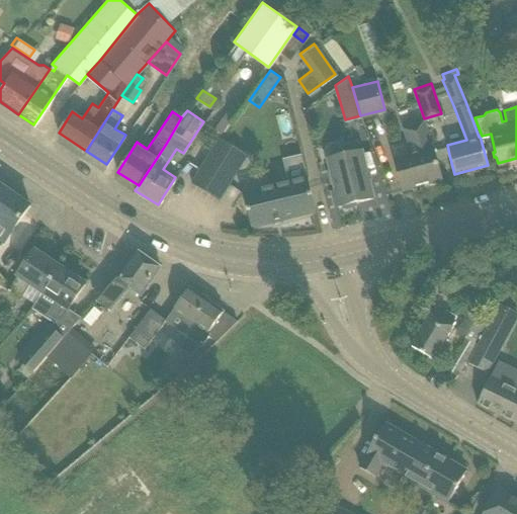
[(422,119),(410,123),(403,126),(412,152),(393,157),(402,188),(441,177),(435,158),(432,144),(422,119)]
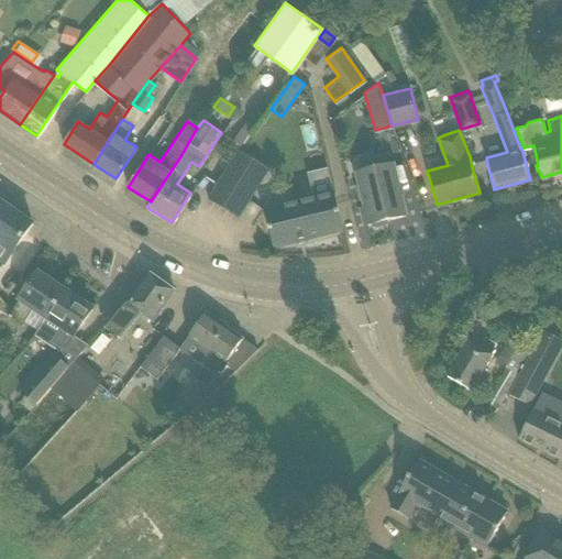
[(238,149),(208,196),(239,215),(267,167),(238,149)]
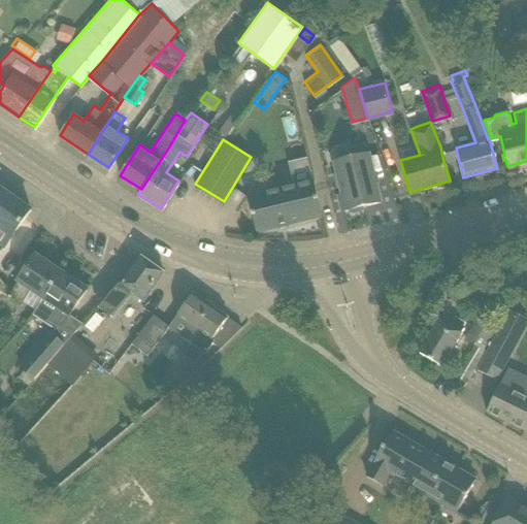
[(374,179),(367,151),(366,151),(363,141),(349,145),(351,156),(333,160),(336,171),(333,172),(336,186),(339,186),(341,193),(338,194),(341,209),(349,207),(349,210),(356,210),(362,206),(362,204),(380,200),(374,179)]
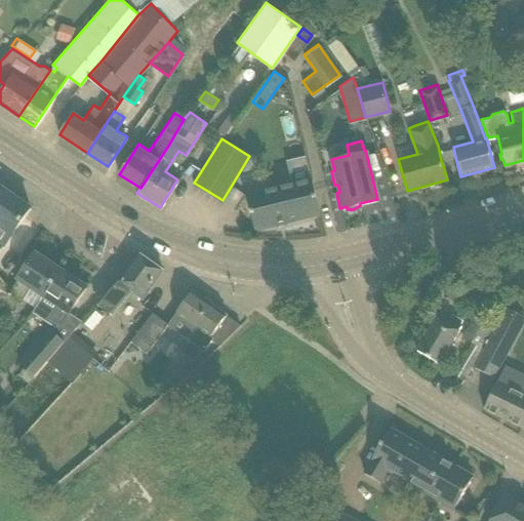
[(254,229),(287,221),(320,213),(311,177),(245,193),(254,229)]
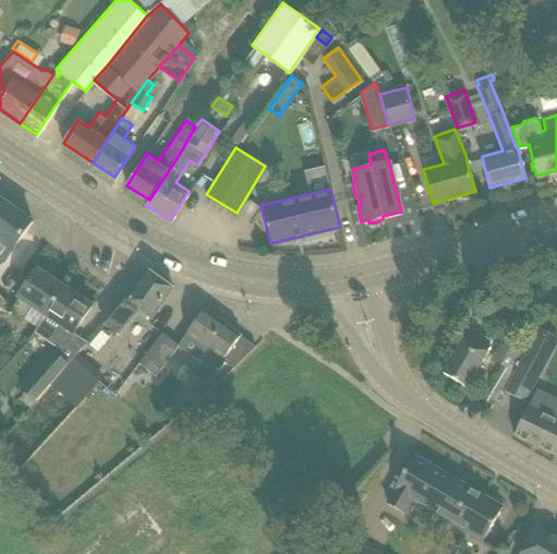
[(12,247),(25,228),(32,219),(0,196),(0,256),(2,259),(12,247)]
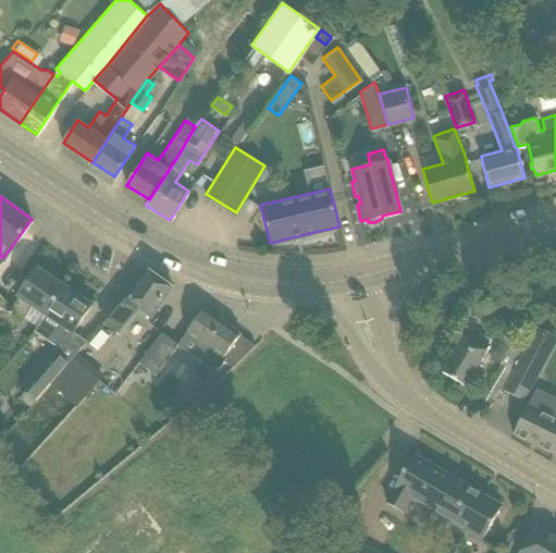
[(8,311),(19,319),(21,321),(33,304),(46,312),(63,285),(36,268),(19,294),(8,311)]
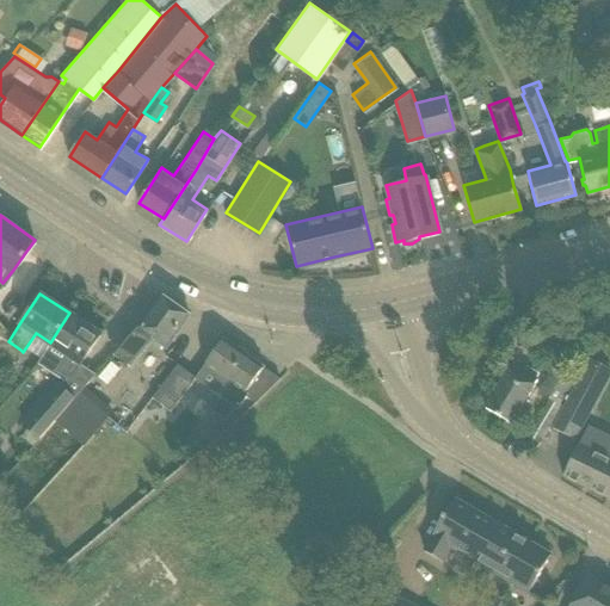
[(161,295),(140,325),(139,327),(137,326),(115,351),(129,365),(149,341),(145,338),(148,333),(166,346),(188,314),(189,313),(161,294),(160,295),(161,295)]
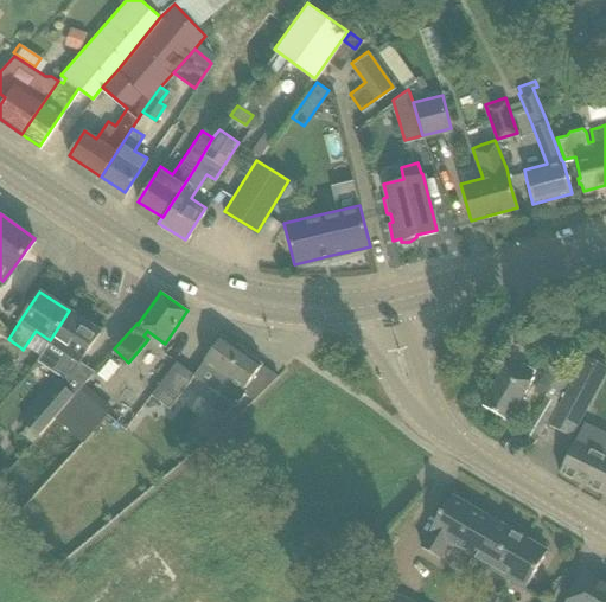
[(69,311),(50,340),(67,351),(55,370),(67,378),(85,351),(99,331),(69,311)]
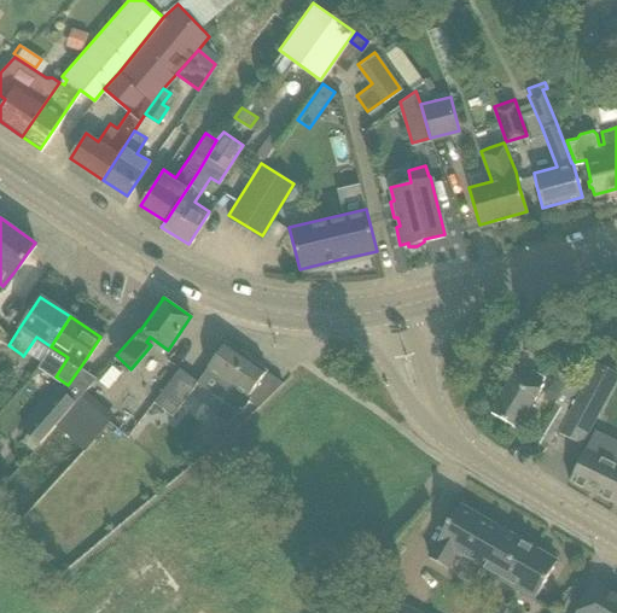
[(211,360),(205,367),(223,379),(213,393),(222,400),(213,413),(227,422),(245,397),(257,406),(281,381),(225,340),(211,360)]
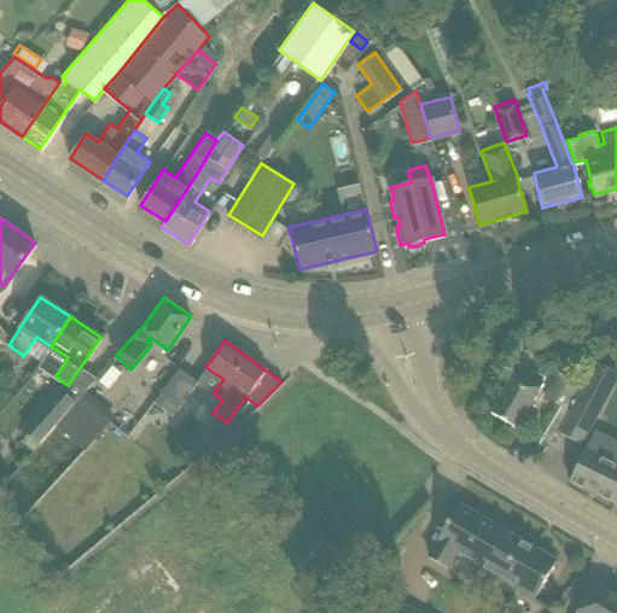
[(546,444),(568,407),(566,407),(585,375),(563,363),(545,393),(557,401),(536,437),(546,444)]
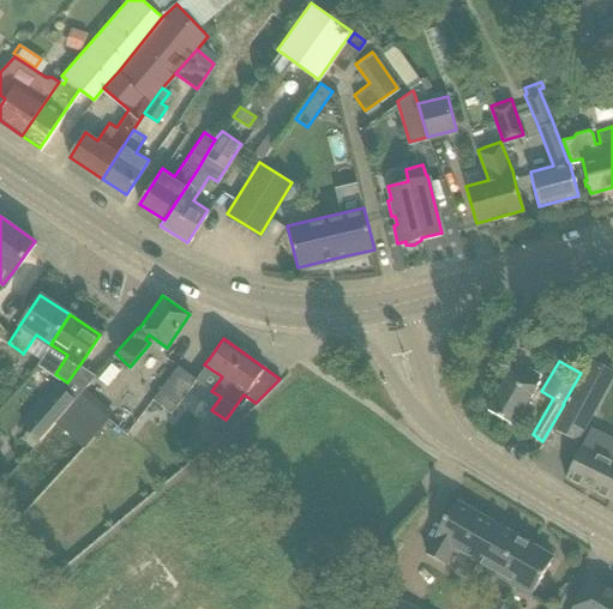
[(179,363),(152,398),(161,404),(170,412),(196,380),(197,378),(196,377),(179,363)]
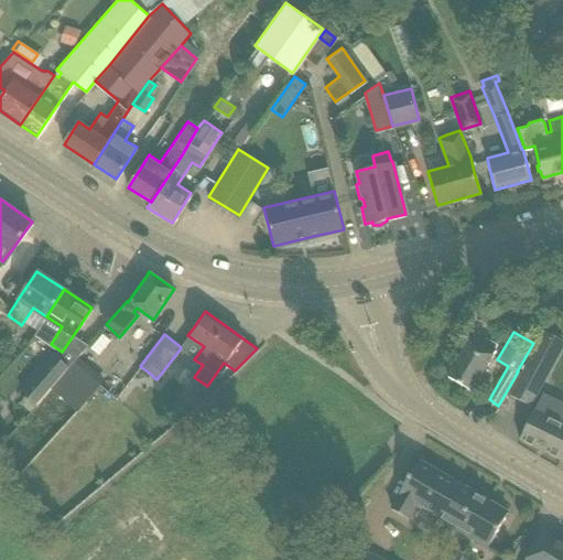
[(495,348),(472,334),(447,376),(471,389),(495,348)]
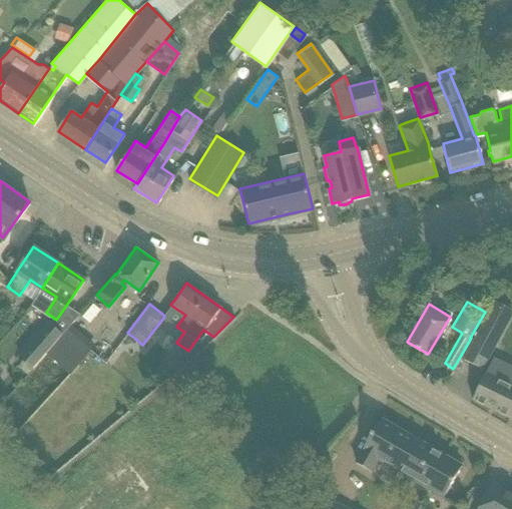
[(33,367),(45,353),(62,333),(47,321),(18,354),(33,367)]
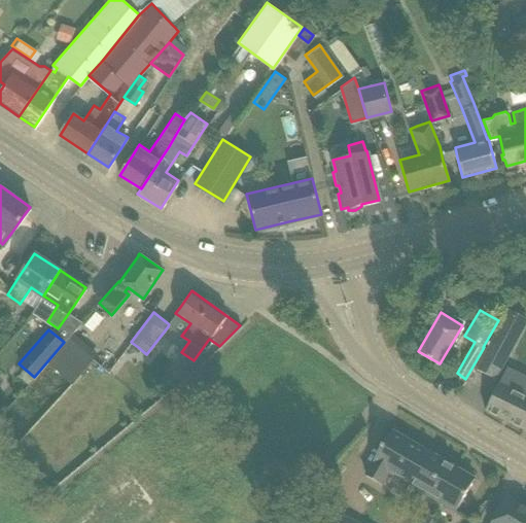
[(515,341),(495,330),(476,367),(495,378),(515,341)]
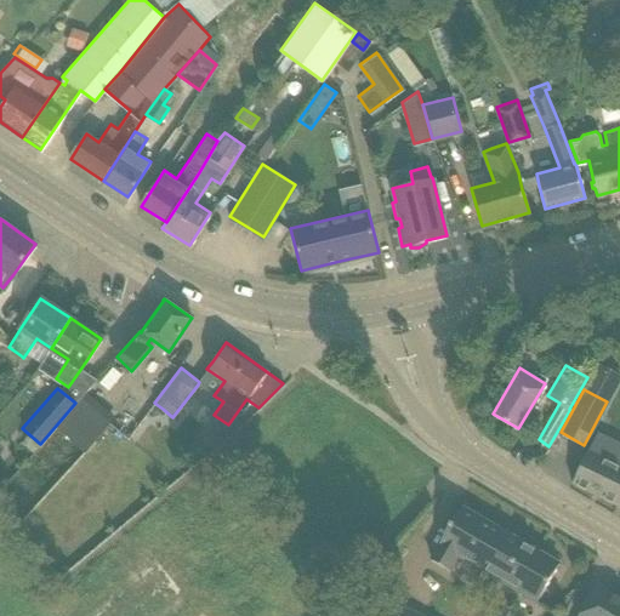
[(616,503),(619,495),(619,441),(596,431),(572,482),(616,503)]
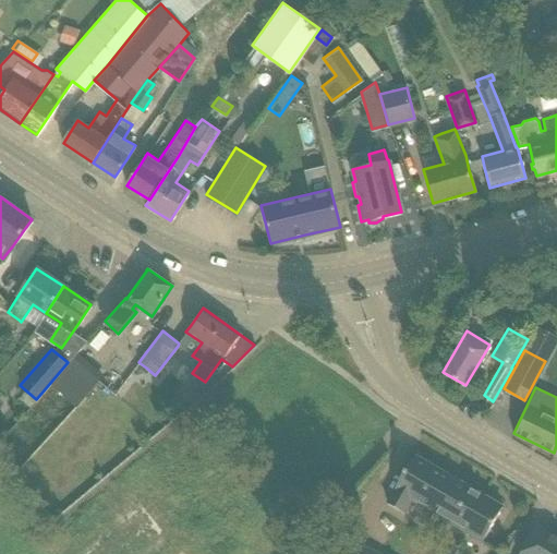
[(482,540),(491,525),(501,505),(413,454),(394,489),(395,489),(387,502),(402,510),(410,497),(482,540)]
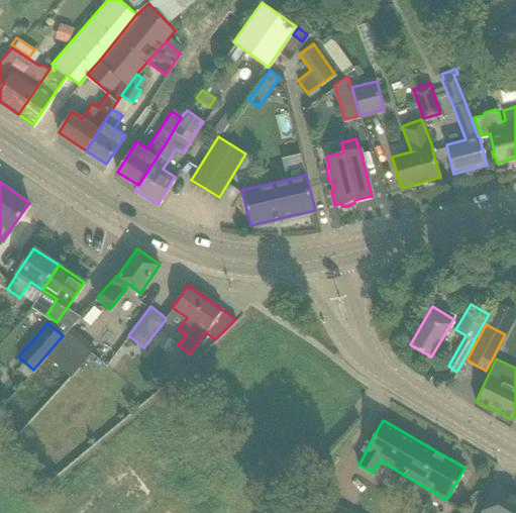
[(515,512),(515,497),(497,486),(481,512),(515,512)]
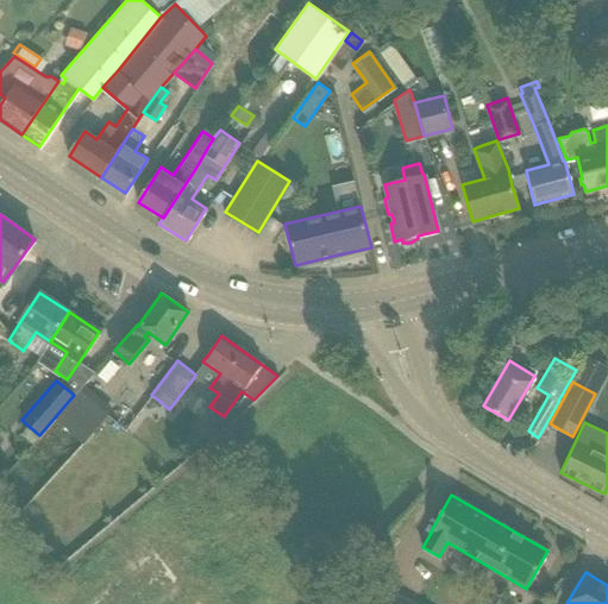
[(419,603),(396,591),(388,603),(419,603)]
